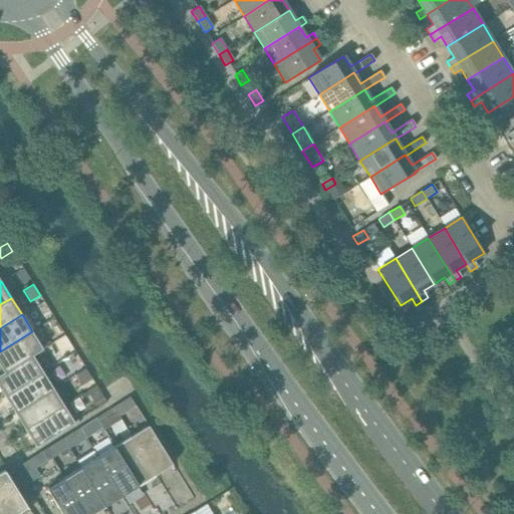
[(32,331),(0,351),(0,366),(3,372),(33,355),(43,348),(32,331)]
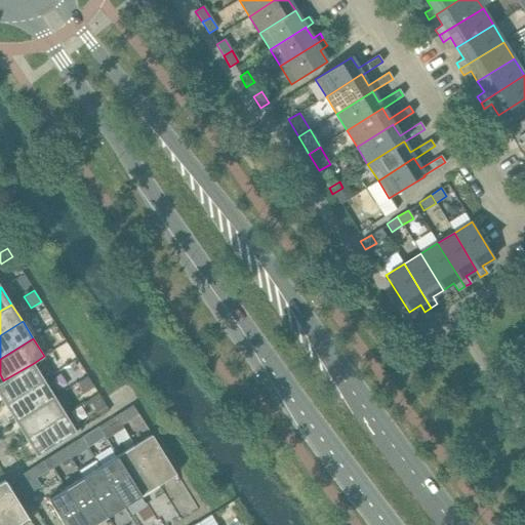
[(0,382),(0,398),(4,405),(44,379),(34,363),(3,380),(0,382)]
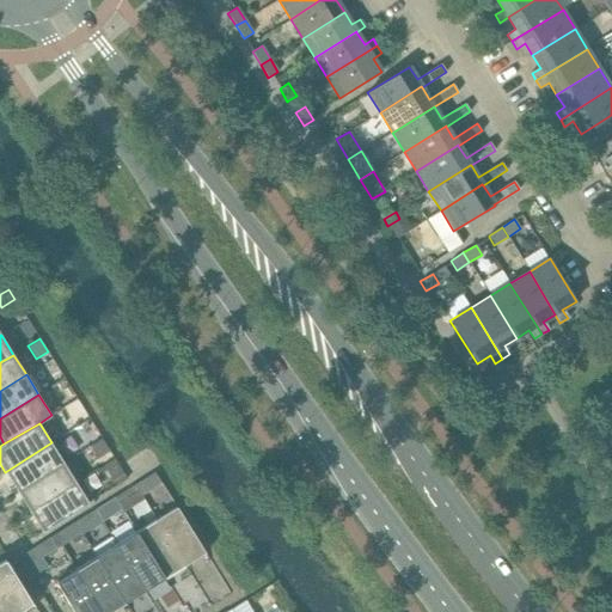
[(103,439),(91,446),(99,458),(110,452),(110,450),(103,439)]
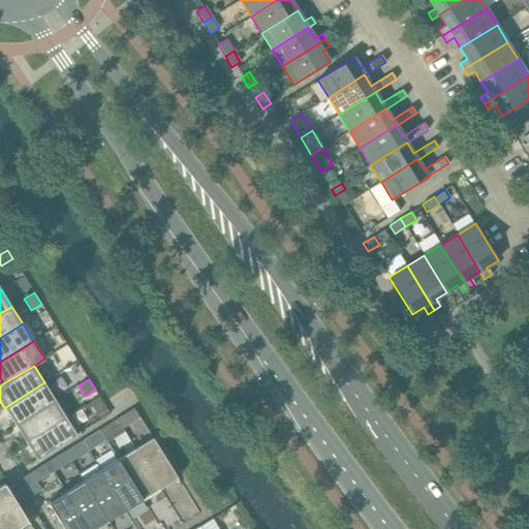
[(14,425),(56,400),(44,382),(4,408),(14,425)]
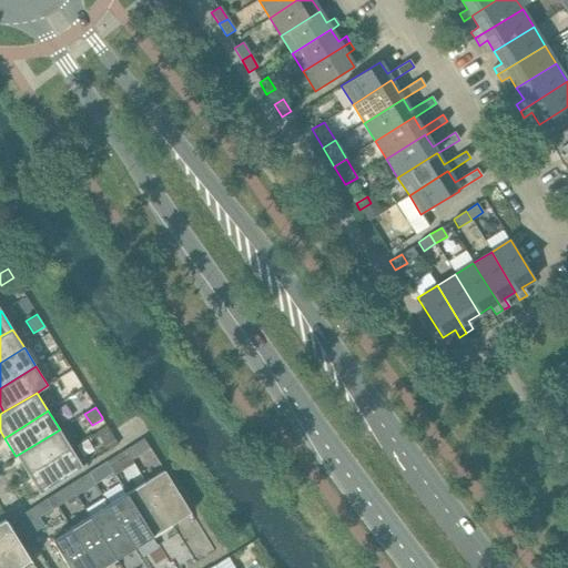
[(107,426),(97,433),(108,450),(118,445),(107,426)]
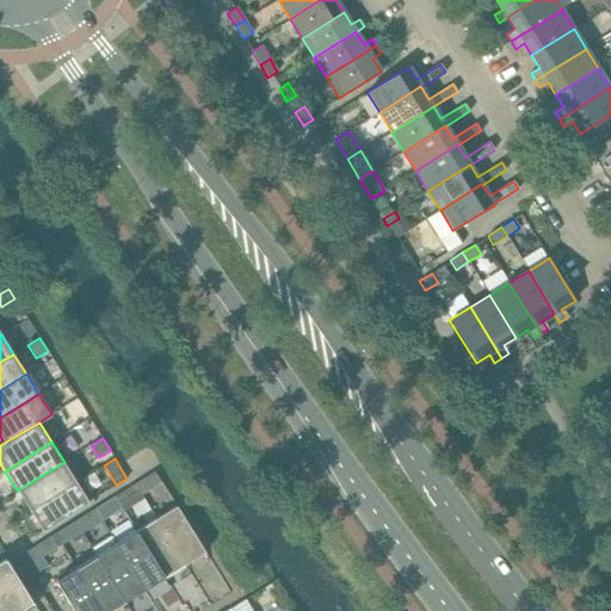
[(17,491),(30,511),(76,481),(65,462),(17,491)]
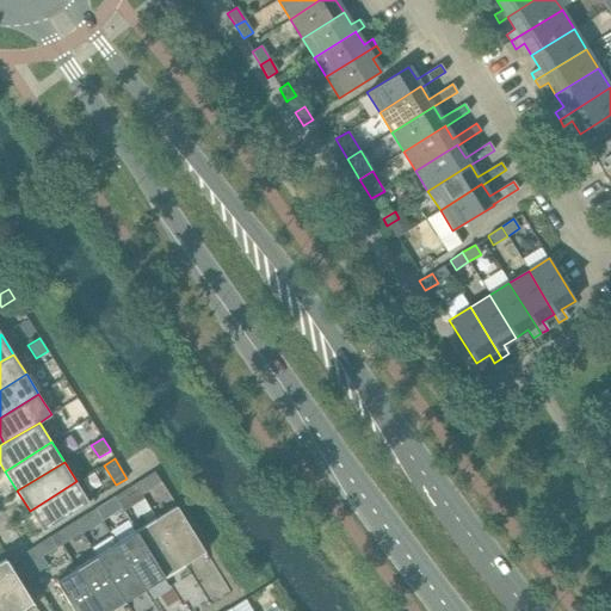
[(154,471),(140,481),(146,492),(161,482),(154,471)]
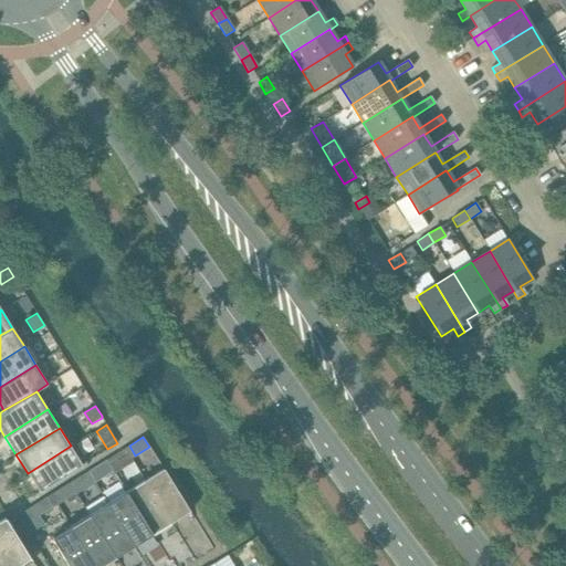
[(71,446),(28,473),(40,492),(83,465),(71,446)]
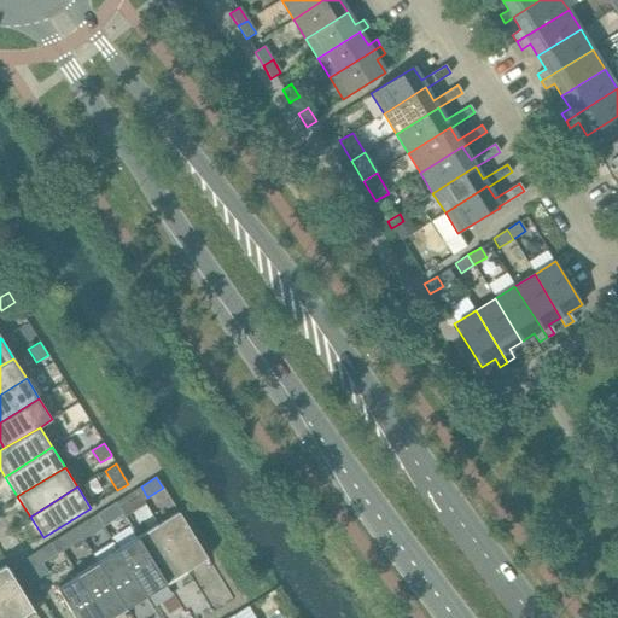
[(116,502),(123,513),(138,503),(130,493),(116,502)]
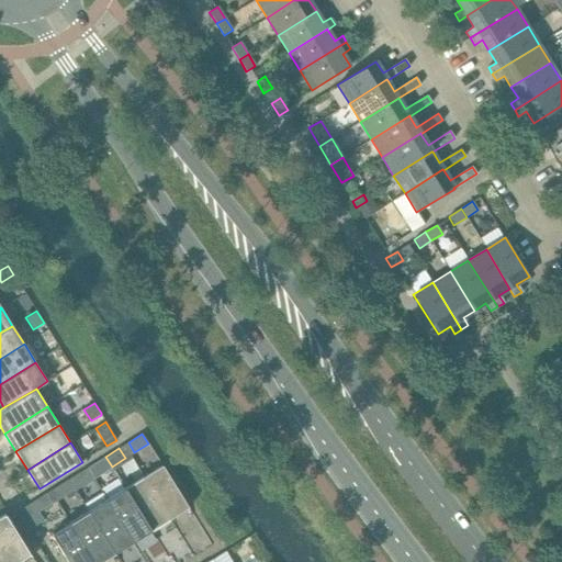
[(98,475),(112,467),(105,457),(92,465),(98,475)]
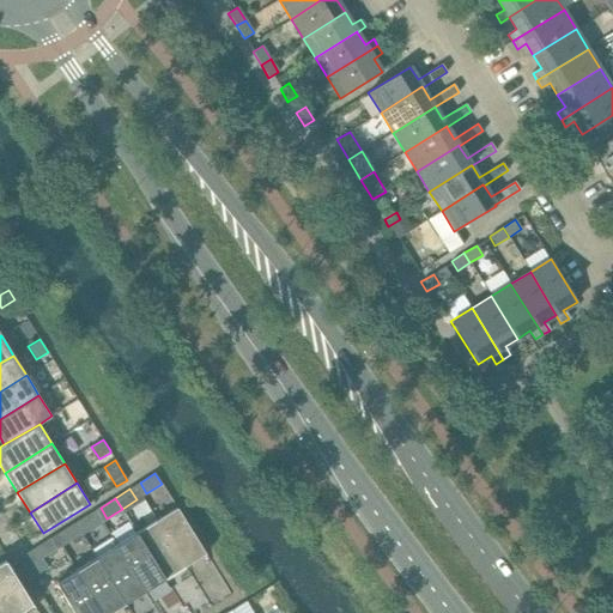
[(177,507),(157,520),(186,568),(206,554),(177,507)]
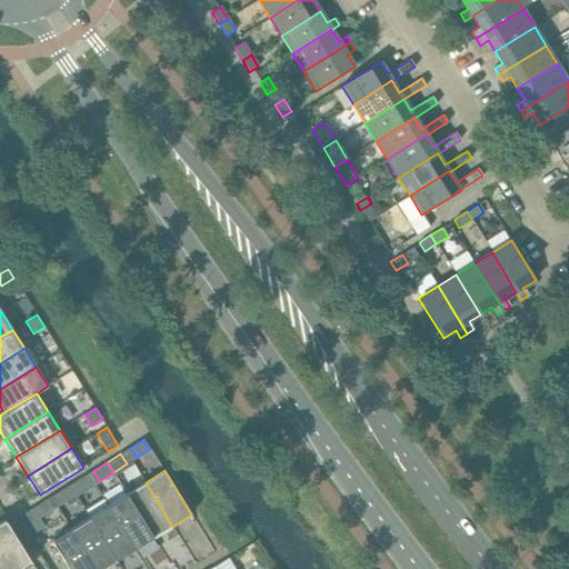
[(70,486),(76,496),(90,487),(83,477),(70,486)]
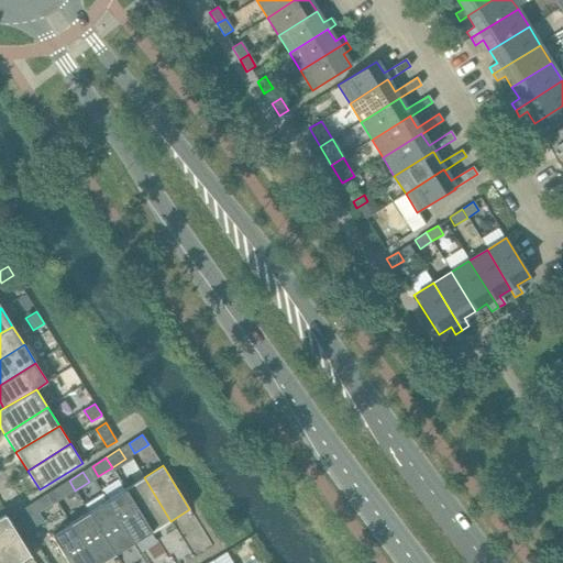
[(152,532),(170,521),(144,477),(125,488),(152,532)]
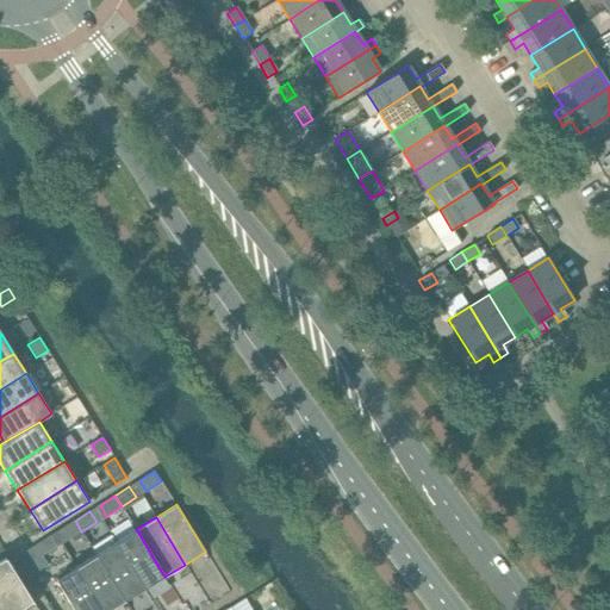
[(75,521),(61,529),(67,540),(81,531),(75,521)]
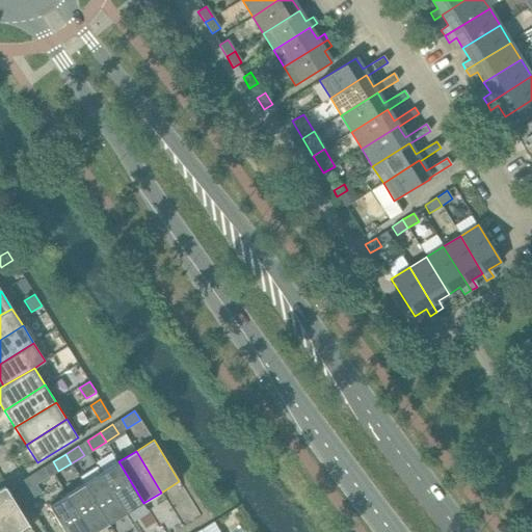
[(118,461),(101,473),(127,513),(143,503),(118,461)]
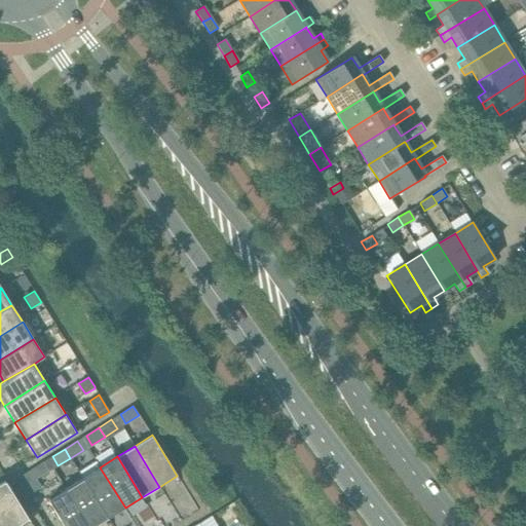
[(96,460),(79,472),(83,478),(108,519),(125,508),(100,467),(96,460)]
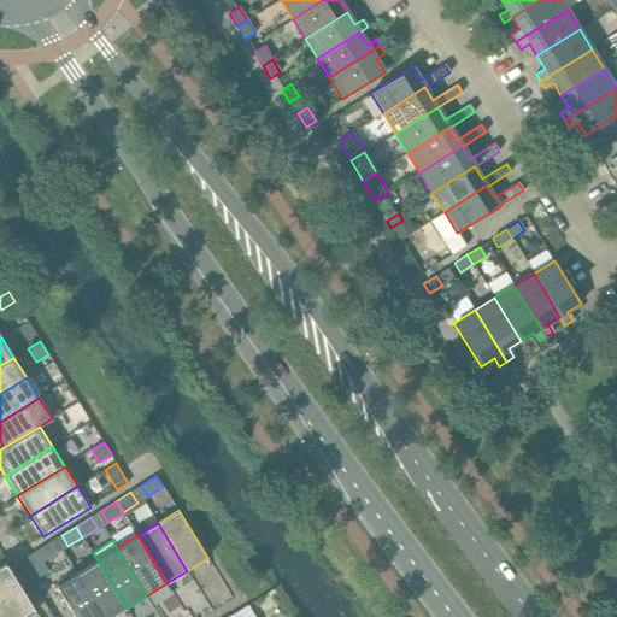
[(27,557),(18,562),(31,583),(50,573),(43,562),(57,553),(51,542),(35,551),(35,552),(27,557)]
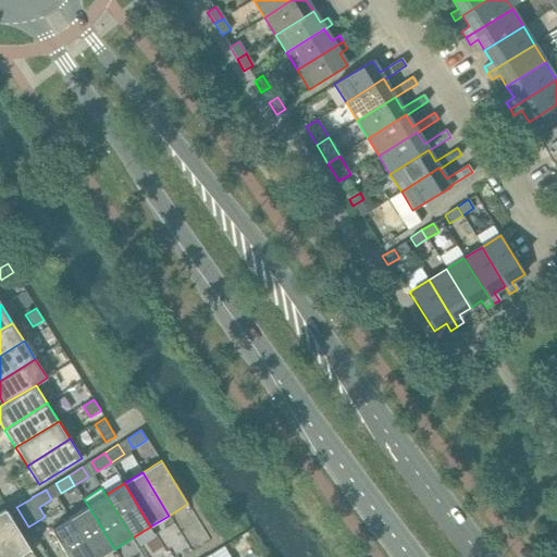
[(88,506),(70,518),(94,556),(100,556),(114,549),(88,506)]
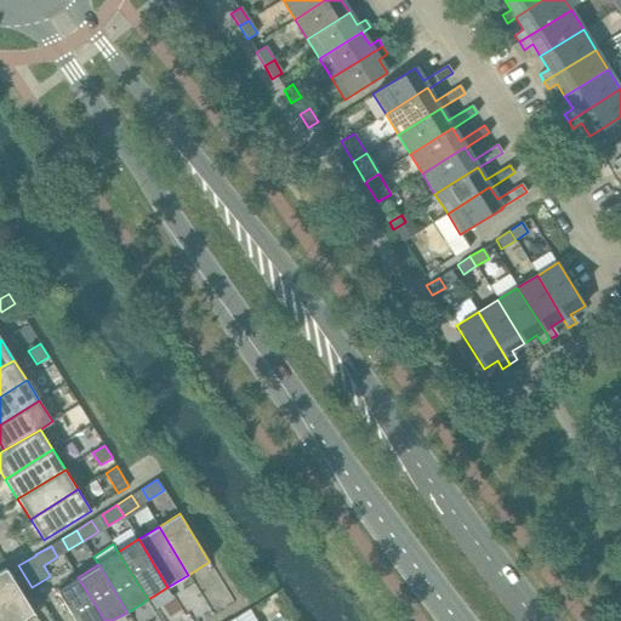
[(5,567),(0,569),(0,608),(9,620),(28,620),(36,616),(5,567)]
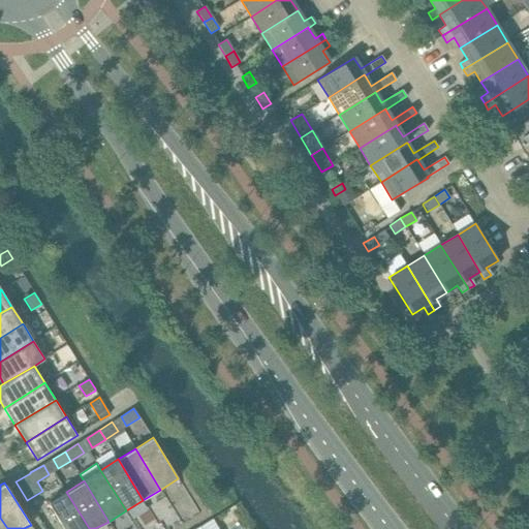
[(64,528),(89,528),(66,492),(48,502),(64,528)]
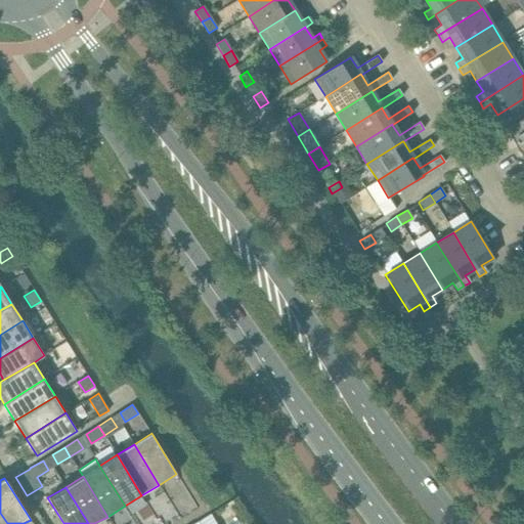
[(216,523),(211,514),(194,523),(216,523)]
